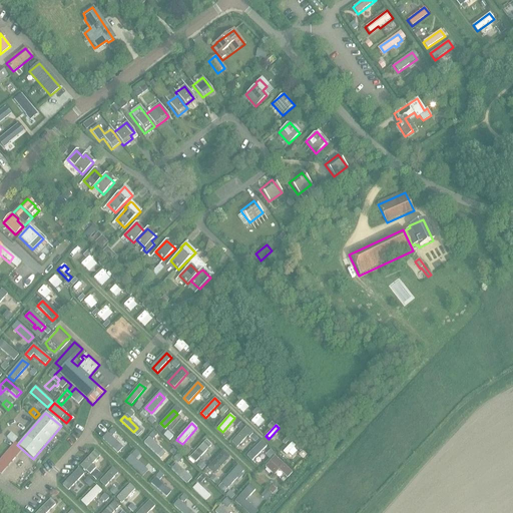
[(245,428),(231,443),(236,448),(250,432),(245,428)]
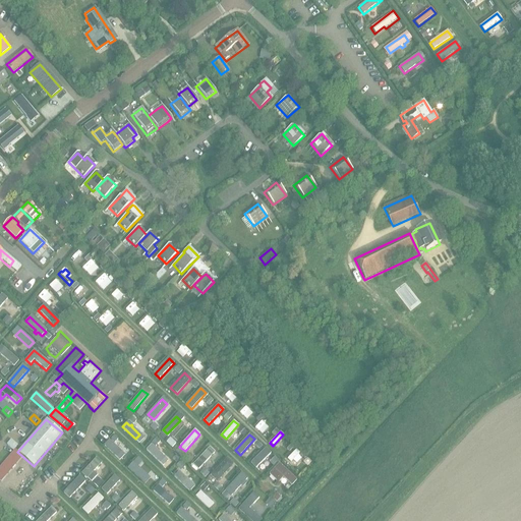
[(7,445),(13,451),(16,447),(15,446),(16,445),(11,440),(7,445)]
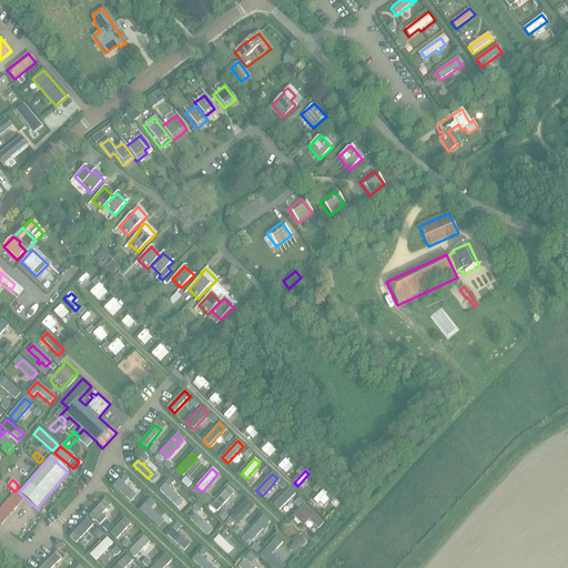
[(160,492),(173,504),(178,498),(169,490),(170,488),(169,487),(168,489),(164,486),(160,492)]
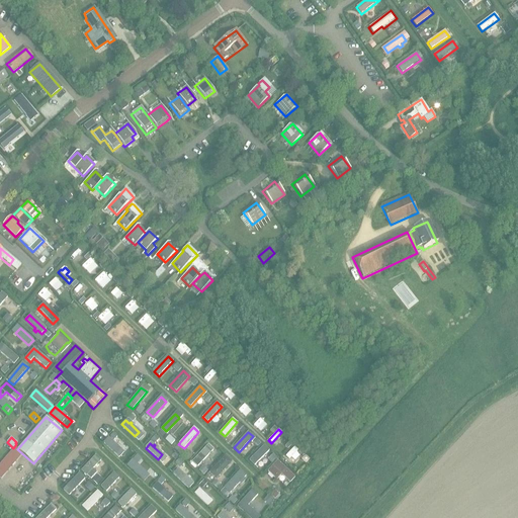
[(208,445),(191,462),(197,467),(213,450),(208,445)]
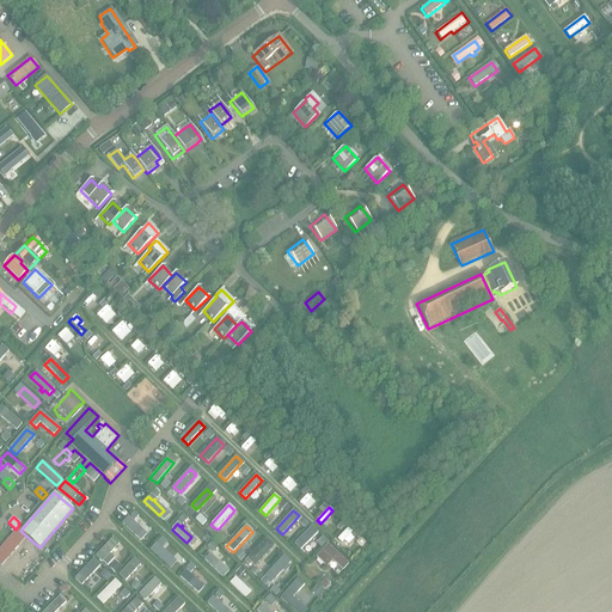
[(311,528),(297,542),(301,546),(316,533),(311,528)]
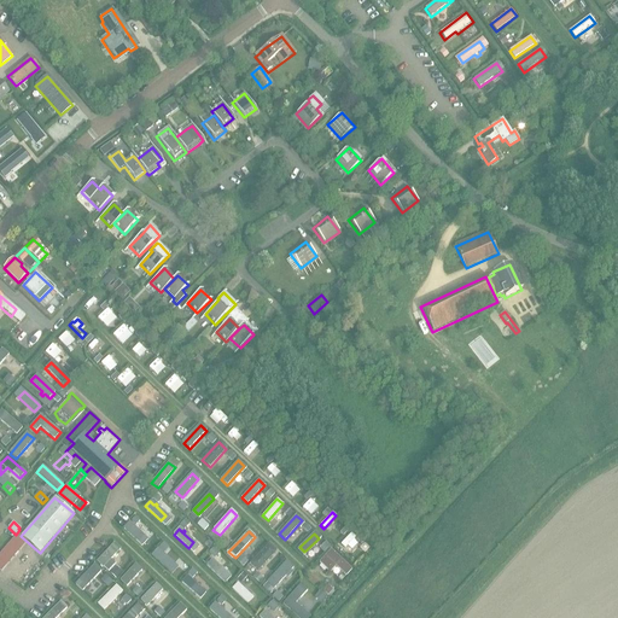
[(351,534),(340,546),(344,549),(347,546),(350,549),(356,544),(351,541),(355,537),(351,534)]
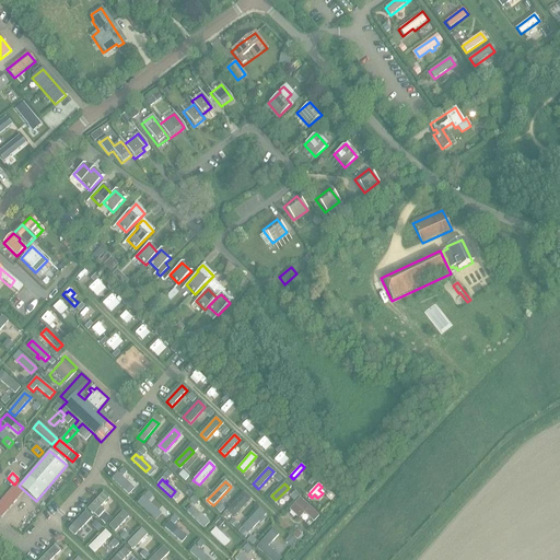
[(0,511),(2,514),(19,497),(10,489),(0,499),(0,511)]
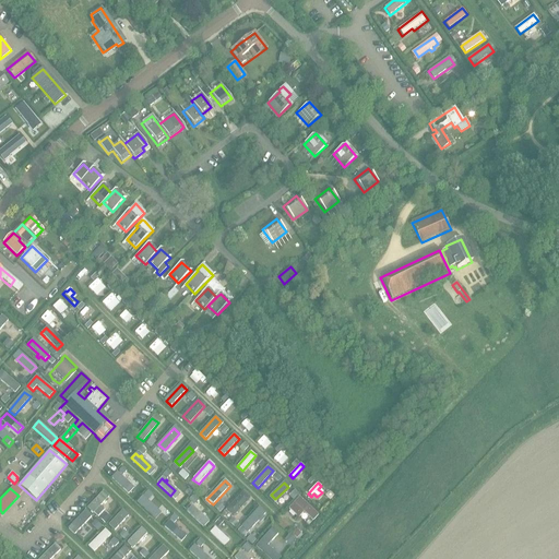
[(104,491),(87,509),(93,514),(94,513),(97,516),(104,510),(100,507),(109,497),(104,491)]
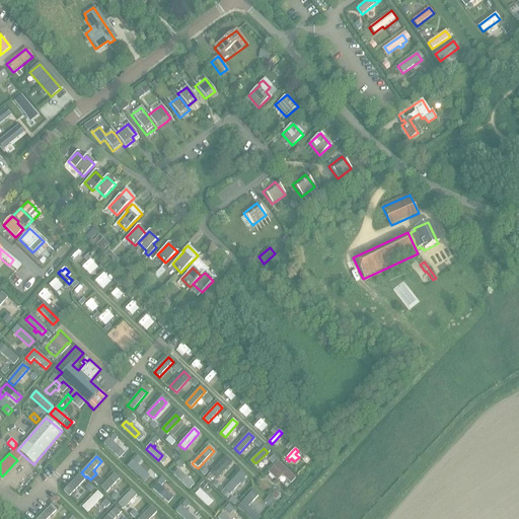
[(210,473),(217,479),(232,463),(225,457),(210,473)]
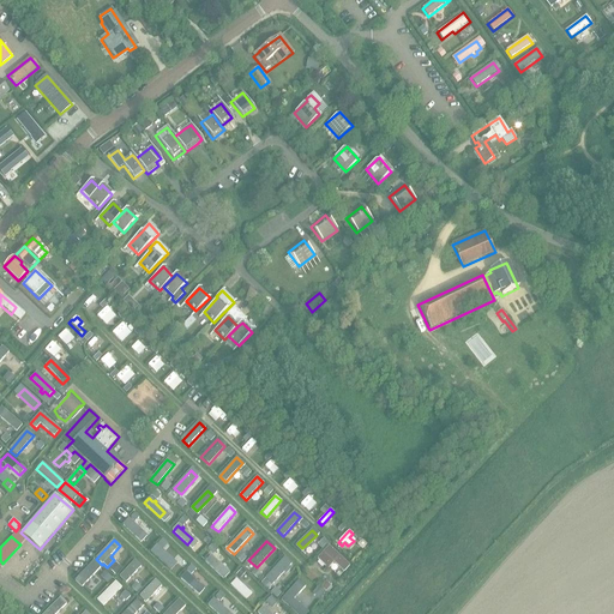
[(349,566),(329,547),(317,559),(327,570),(333,564),(343,572),(349,566)]
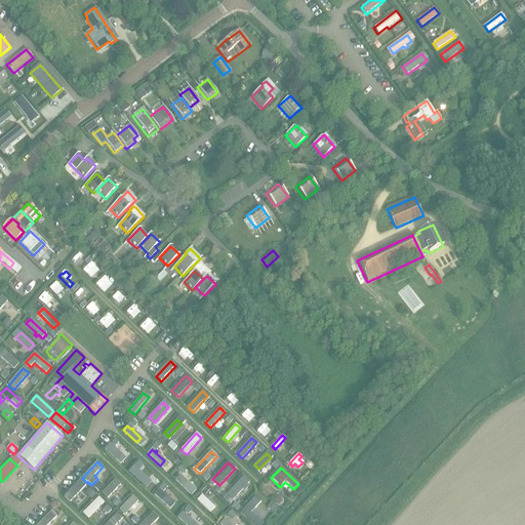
[(131,473),(145,486),(149,481),(135,469),(131,473)]
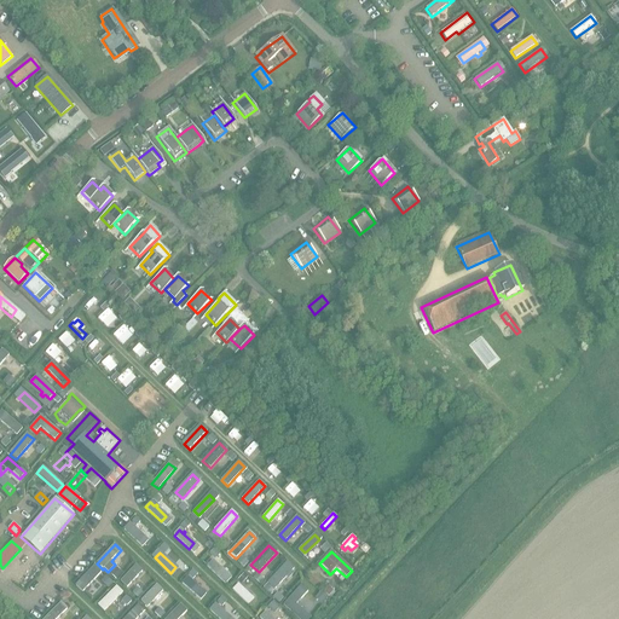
[(207,567),(225,584),(231,578),(213,560),(207,567)]
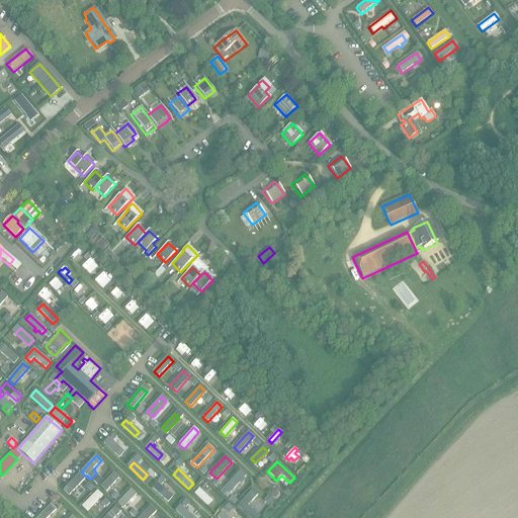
[(240,471),(224,490),(230,495),(234,491),(235,492),(239,488),(237,487),(246,477),(240,471)]
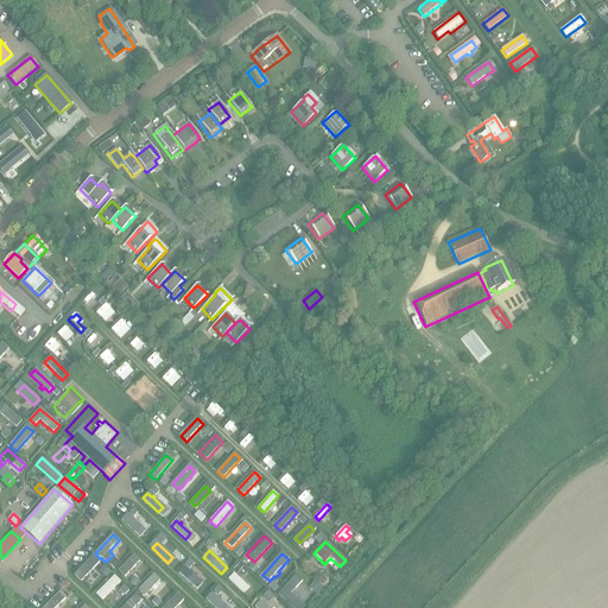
[(133,556),(118,571),(124,577),(139,562),(133,556)]
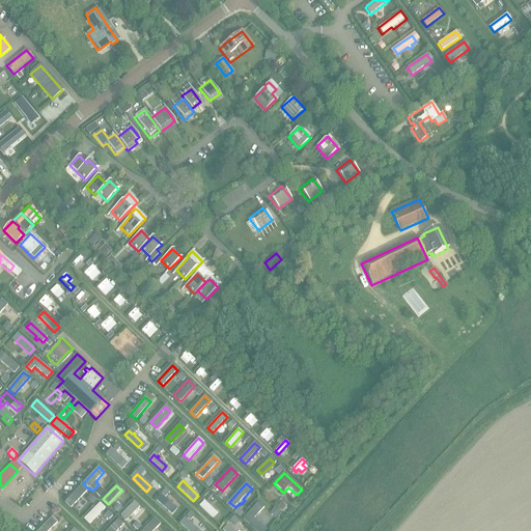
[(100,498),(105,492),(100,487),(94,493),(100,498)]
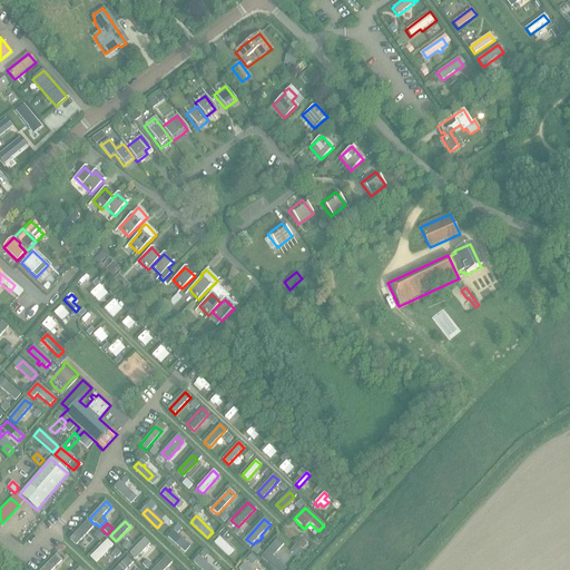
[(189,547),(173,531),(167,538),(185,552),(189,547)]
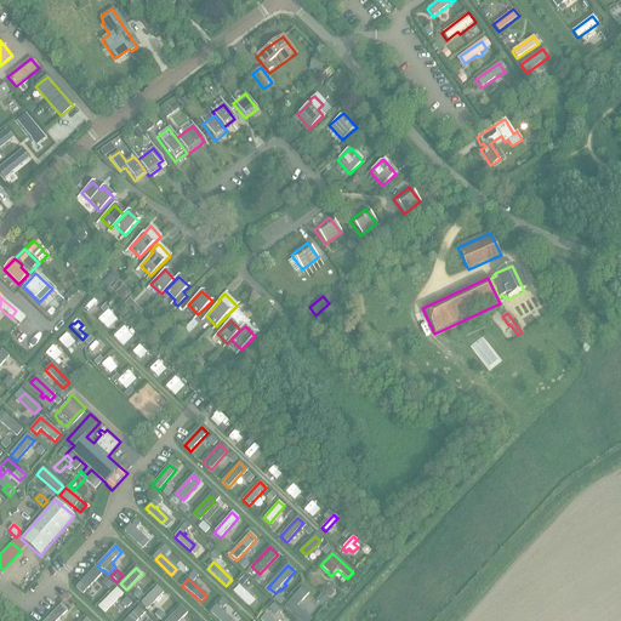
[(100,598),(84,584),(78,588),(93,604),(100,598)]
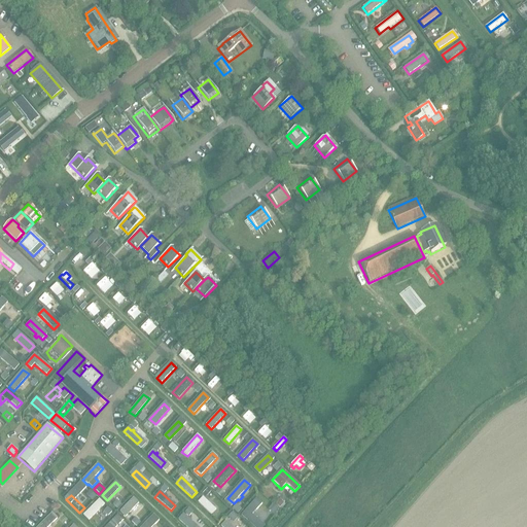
[(215,510),(203,497),(198,502),(211,515),(215,510)]
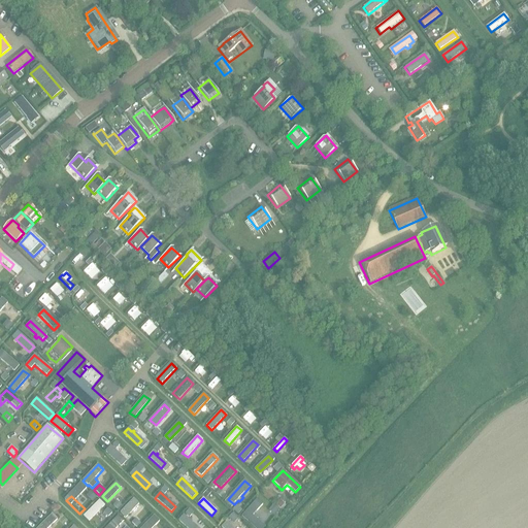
[(133,499),(120,514),(125,519),(139,504),(133,499)]
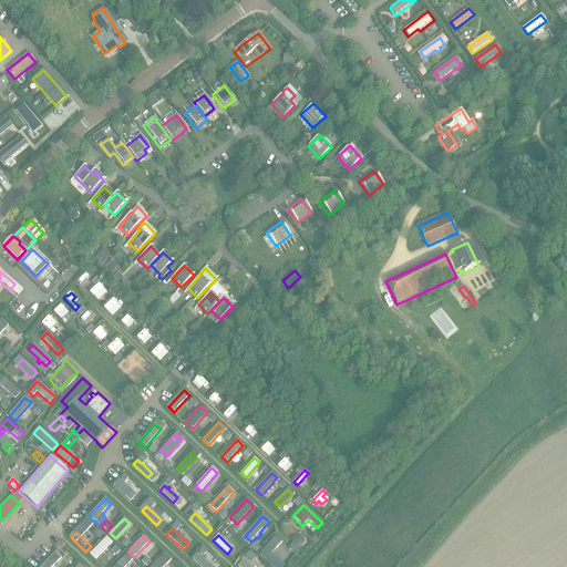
[(276,536),(259,555),(272,566),(282,566),(285,566),(271,554),(282,542),(276,536)]
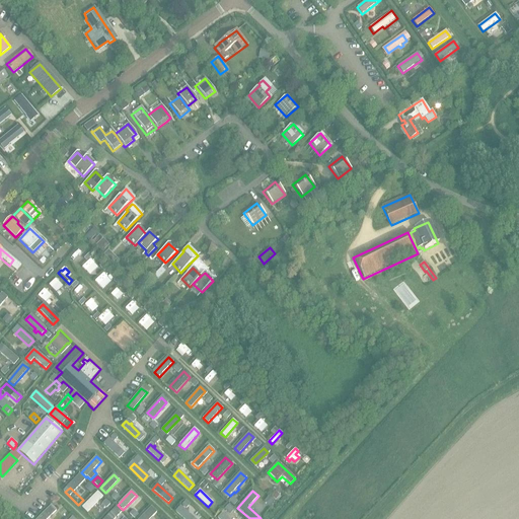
[(97,492),(81,508),(86,513),(102,497),(97,492)]
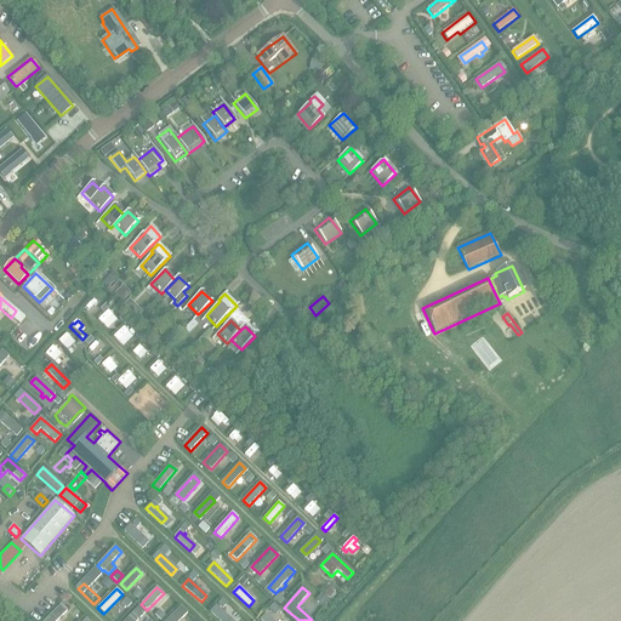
[(216,616),(221,620),(229,620),(232,620),(222,611),(229,604),(222,597),(210,610),(210,611),(209,614),(215,619),(216,616)]
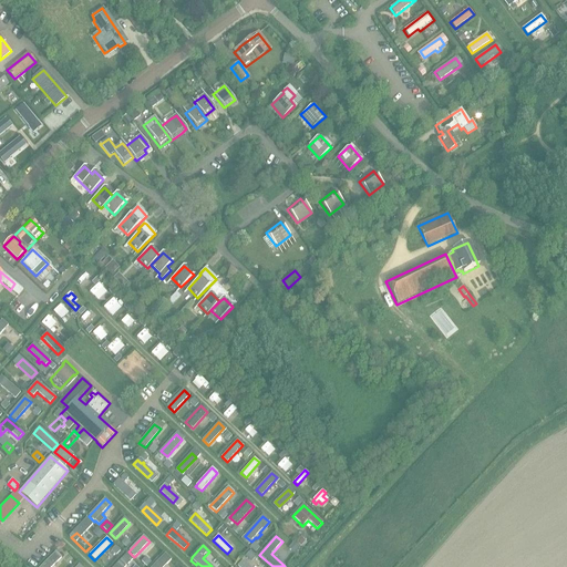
[(55,552),(40,566),(51,566),(61,557),(55,552)]
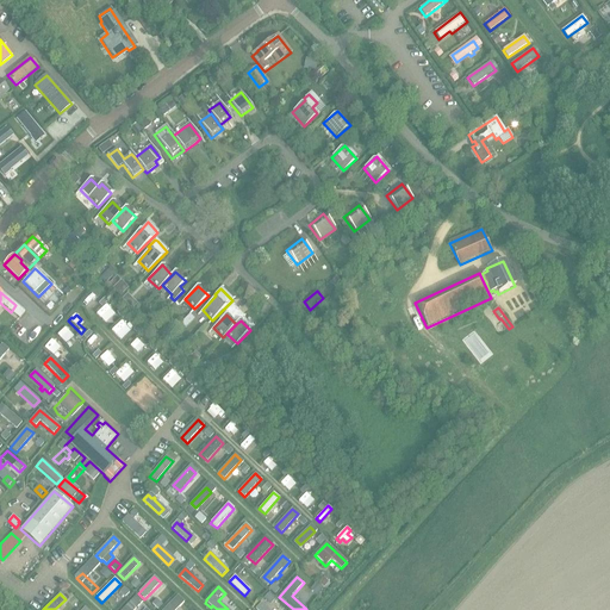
[(136,596),(122,609),(134,609),(142,603),(136,596)]
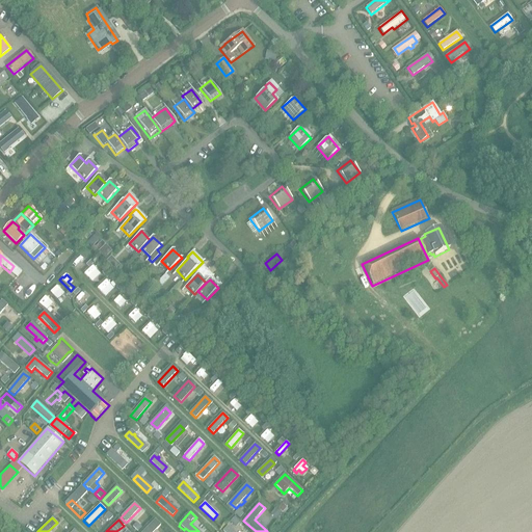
[(155,520),(142,531),(154,531),(160,526),(155,520)]
